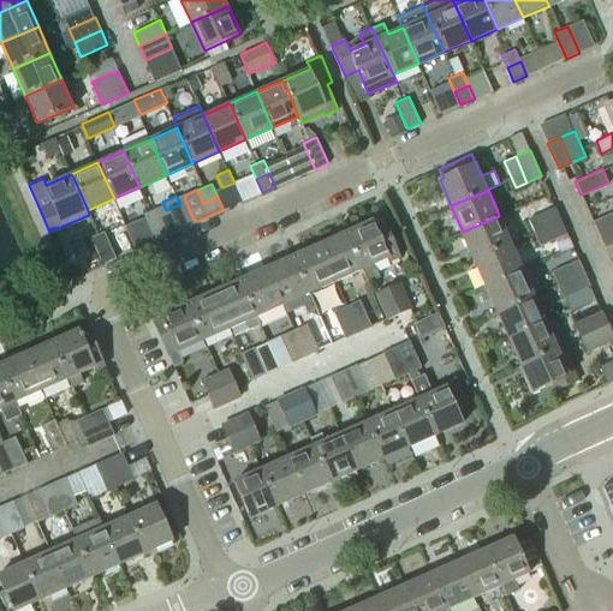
[(535,231),(560,220),(555,207),(529,217),(535,231)]
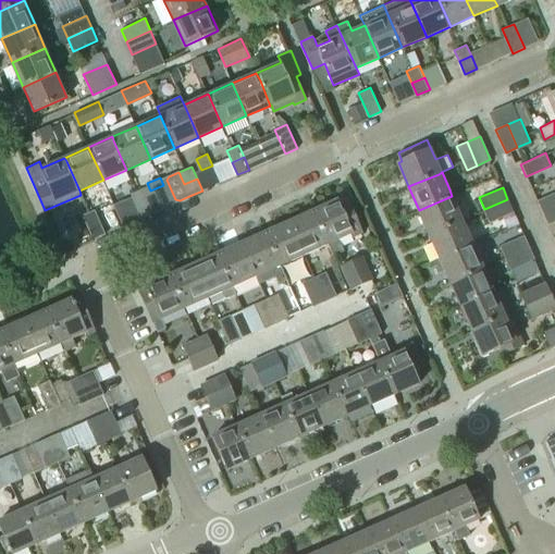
[(136,205),(148,200),(143,188),(131,193),(136,205)]
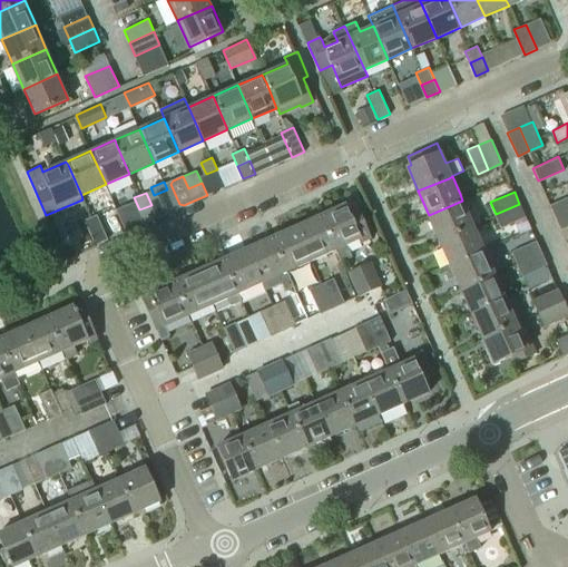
[(555,217),(567,212),(567,196),(549,205),(555,217)]
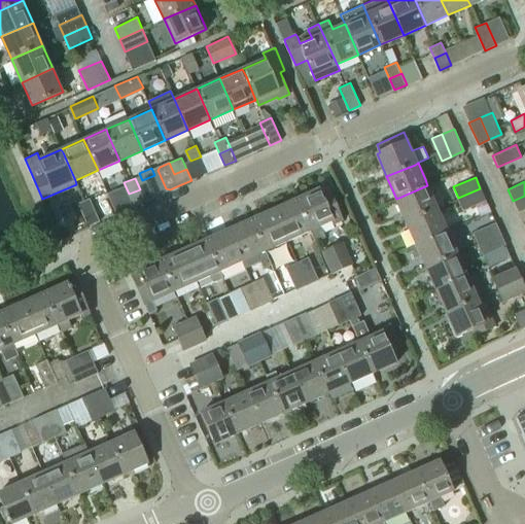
[(438,208),(427,185),(396,199),(404,214),(407,221),(438,208)]
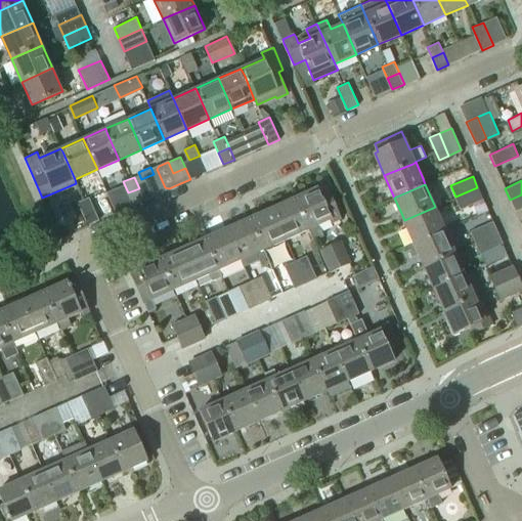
[(317,187),(294,199),(303,217),(307,228),(308,228),(313,240),(322,234),(317,223),(330,218),(332,222),(340,218),(327,188),(319,191),(317,187)]
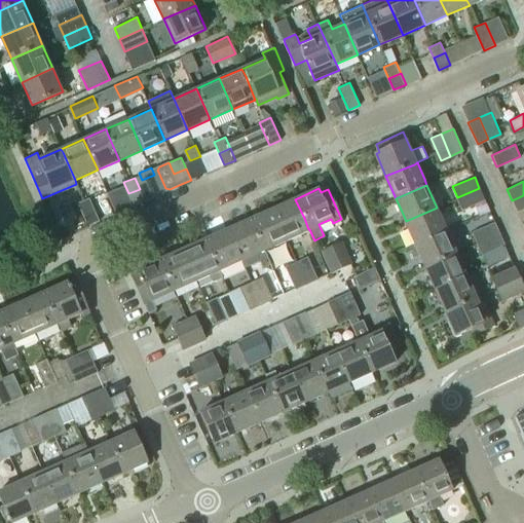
[(479,188),(457,197),(462,209),(484,199),(479,188)]
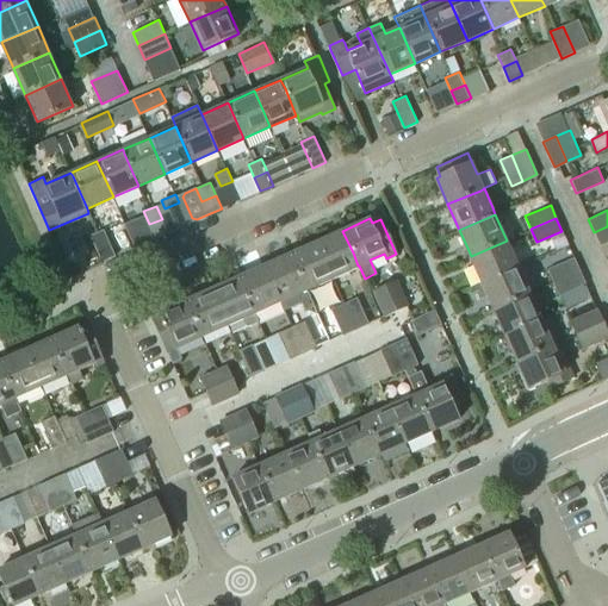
[(162,219),(149,224),(156,238),(168,232),(162,219)]
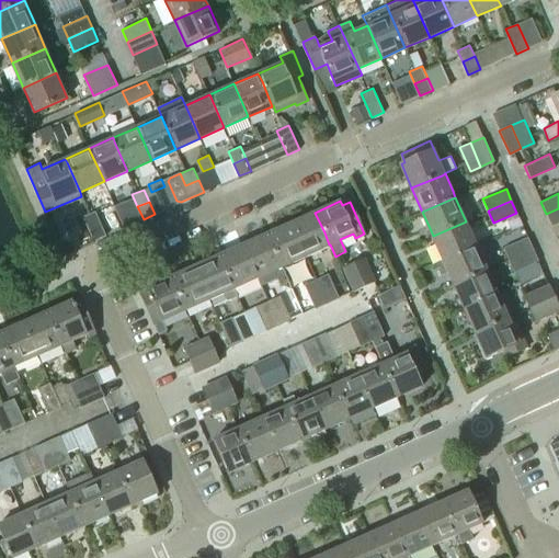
[(558,208),(546,214),(551,226),(558,221),(558,208)]
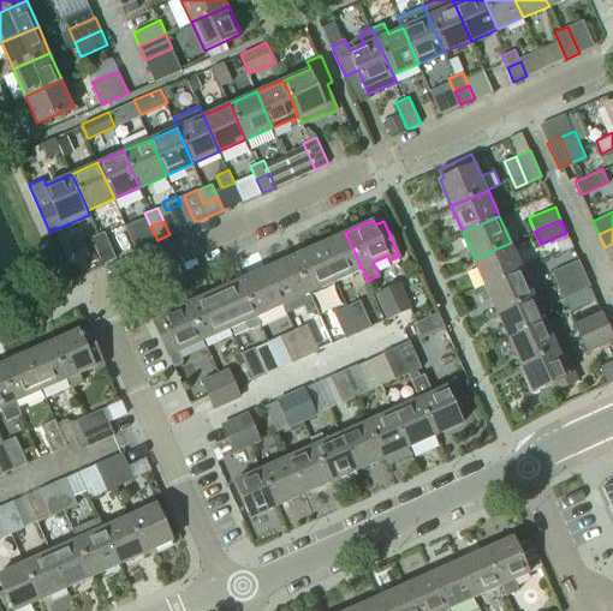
[(103,264),(117,257),(105,231),(91,237),(103,264)]
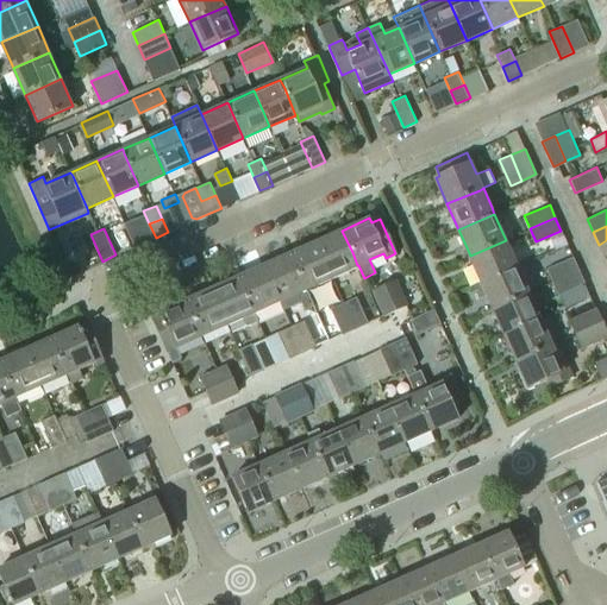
[(342,231),(315,241),(319,250),(331,277),(357,265),(352,252),(342,231)]
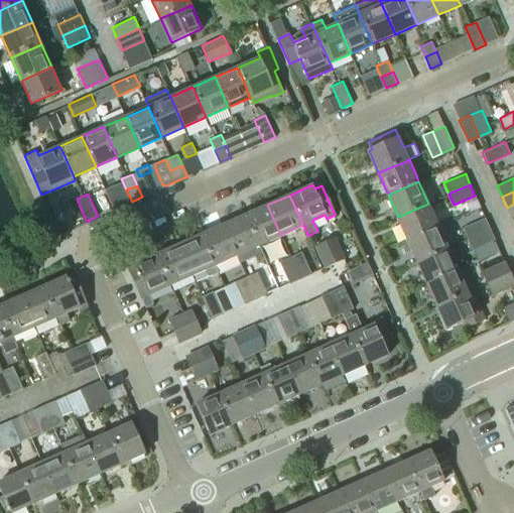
[(438,226),(428,204),(398,217),(408,239),(415,236),(438,226)]
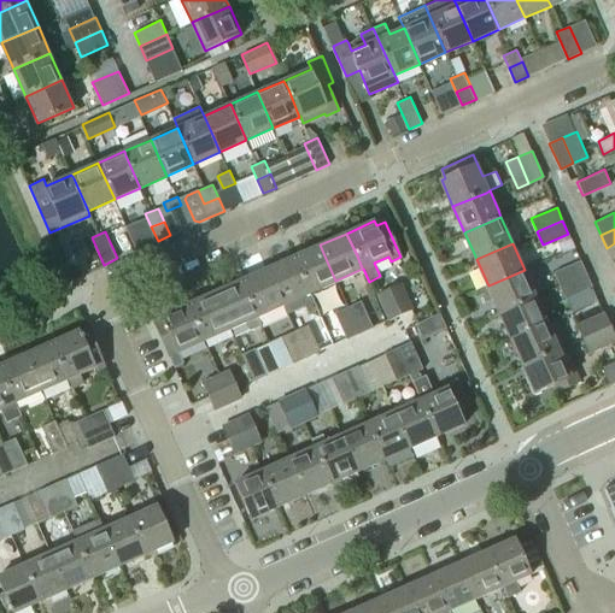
[(320,245),(294,257),(305,283),(310,293),(311,292),(335,281),(323,253),(320,245)]
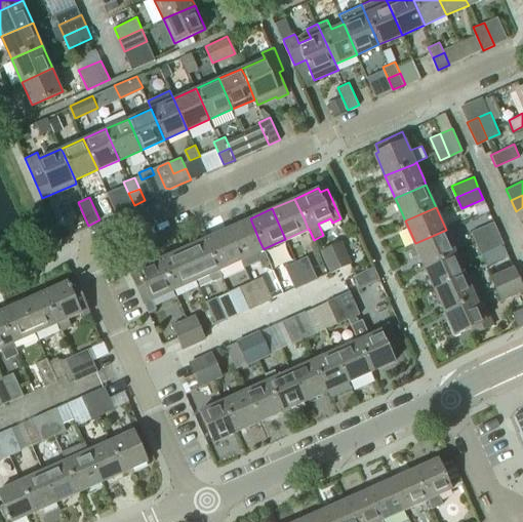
[(250,218),(227,229),(240,259),(242,258),(246,266),(260,259),(264,267),(271,263),(265,248),(264,249),(259,241),(250,218)]
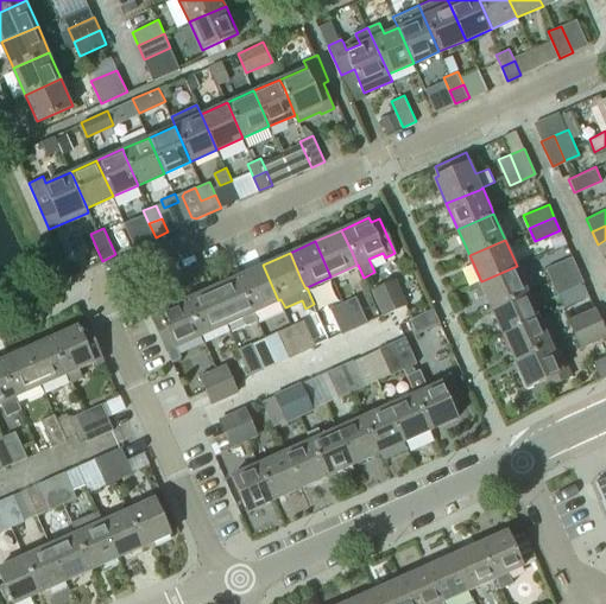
[(553,280),(578,269),(572,256),(547,268),(553,280)]
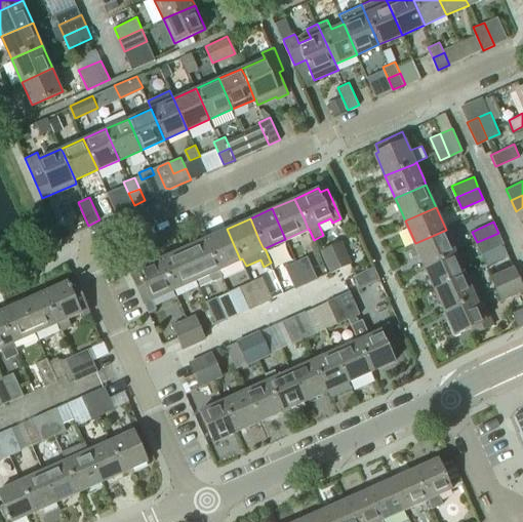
[(227,229),(204,239),(211,255),(218,269),(219,269),(240,259),(227,229)]
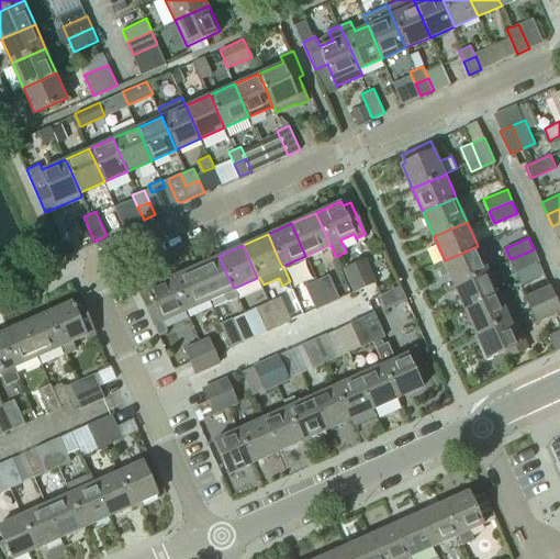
[(481,254),(478,246),(452,257),(445,260),(456,284),(489,270),(481,254)]
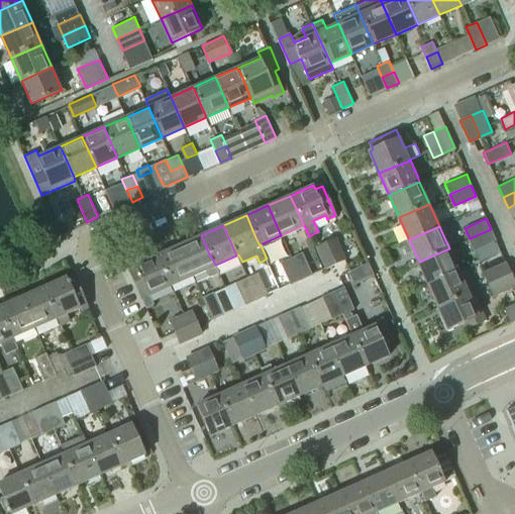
[(491,229),(470,238),(475,249),(496,240),(491,229)]
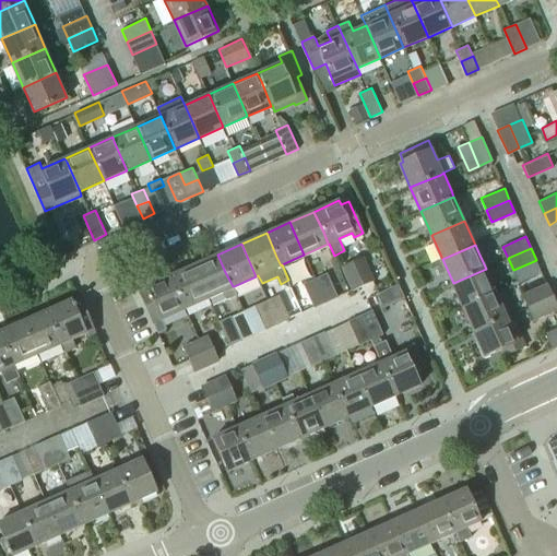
[(217,255),(193,265),(209,297),(224,291),(224,292),(227,299),(238,294),(235,287),(234,286),(233,286),(225,272),(217,255)]
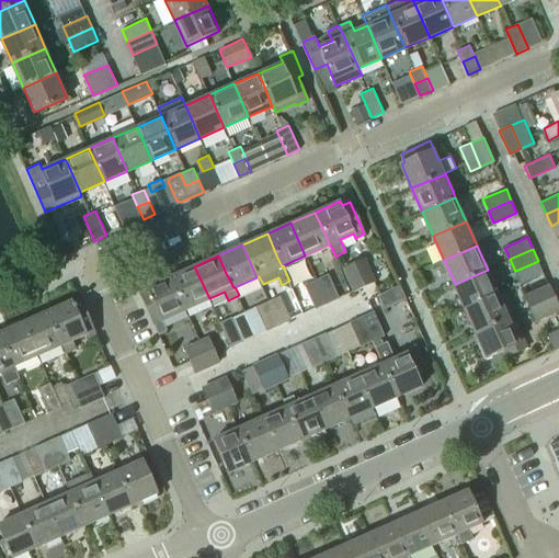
[(343,266),(353,291),(375,281),(364,257),(343,266)]
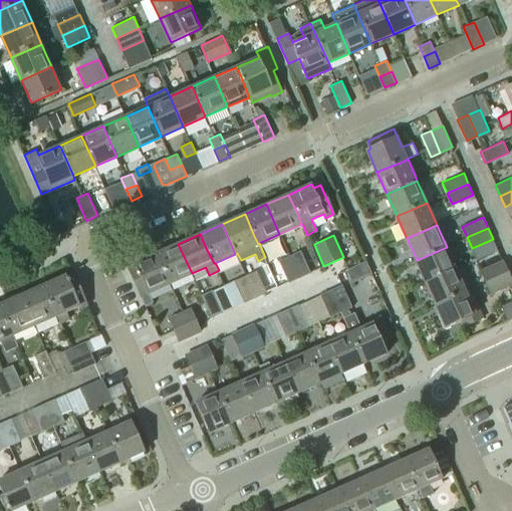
[(178,244),(157,253),(170,283),(192,273),(178,244)]
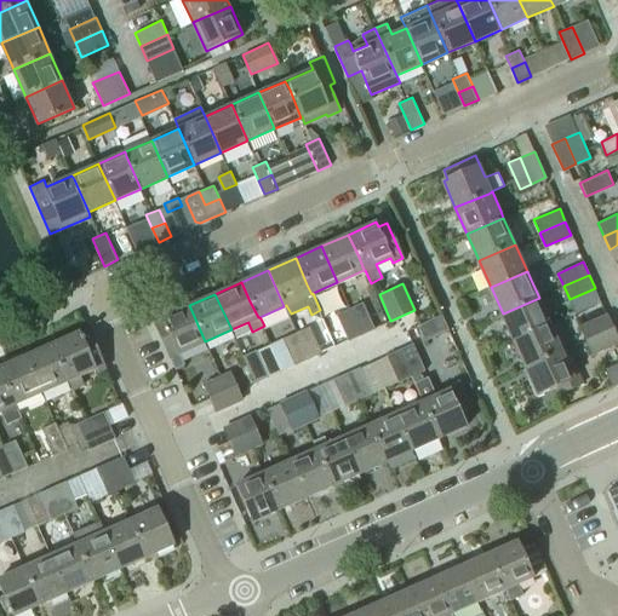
[(551,324),(539,298),(503,314),(514,340),(551,324)]
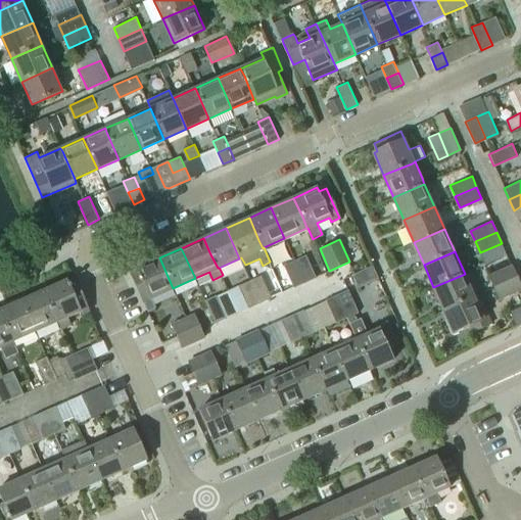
[(294,260),(304,282),(316,277),(306,254),(294,260)]
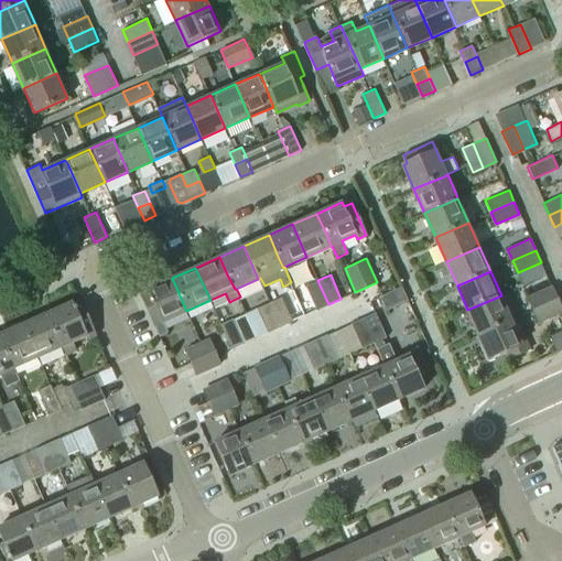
[(149,292),(141,295),(154,324),(160,335),(168,331),(163,321),(186,311),(172,278),(148,289),(149,292)]
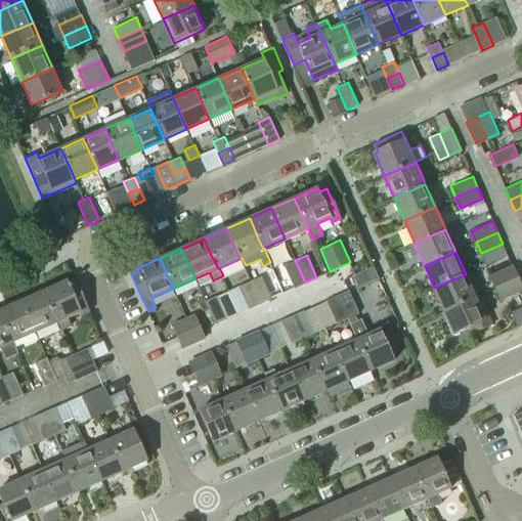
[(305,283),(295,260),(285,265),(294,288),(305,283)]
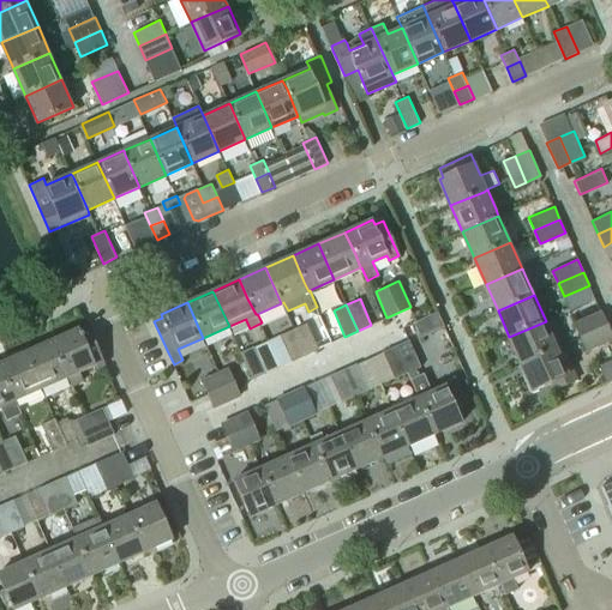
[(581,336),(607,324),(601,312),(575,322),(581,336)]
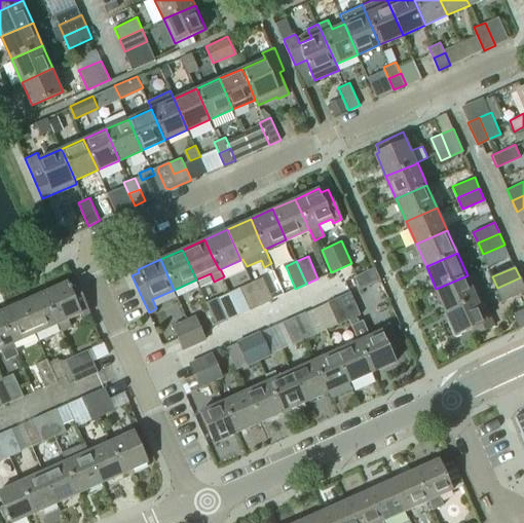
[(251,282),(261,304),(273,298),(263,275),(251,282)]
